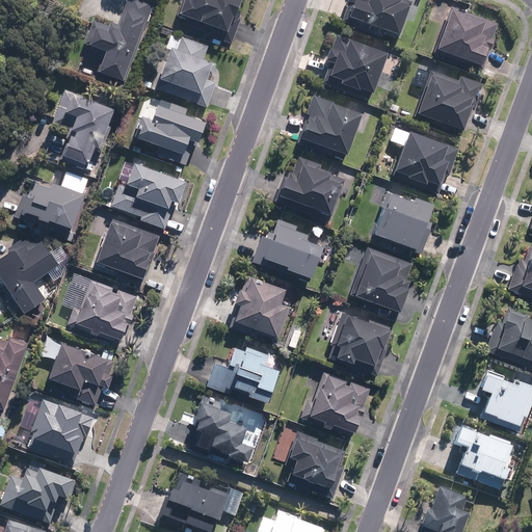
[(97,21),(87,44),(108,52),(101,71),(127,80),(156,3),(147,0),(127,0),(116,29),(97,21)]
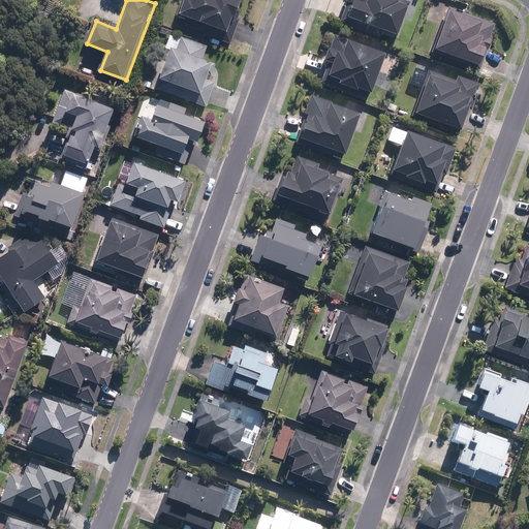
[(243,0),(186,0),(179,23),(229,40),(243,0)]
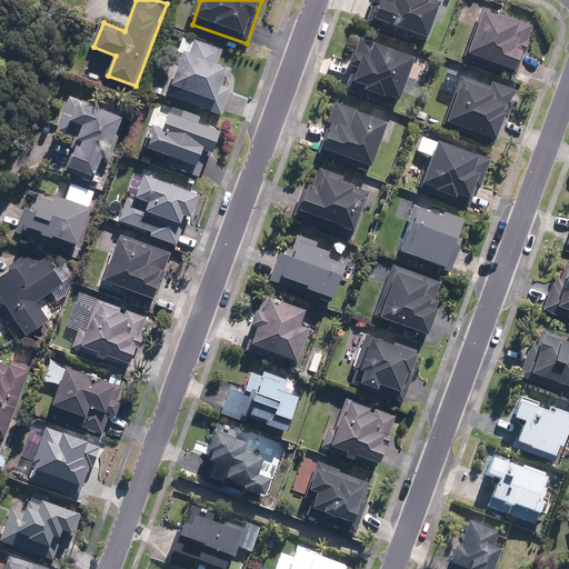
[(373,0),(367,21),(425,41),(439,0),(373,0)]
